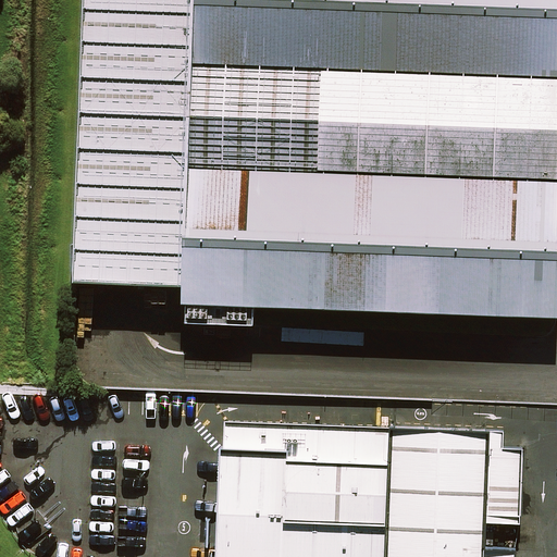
[(81,0),(71,282),(131,284),(180,285),(187,146),(194,0),(81,0)]
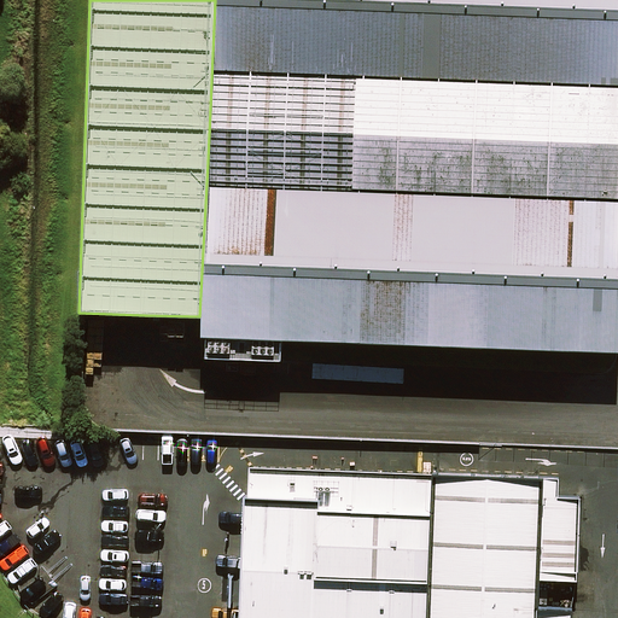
[(617,58),(617,0),(215,0),(214,38),(617,58)]
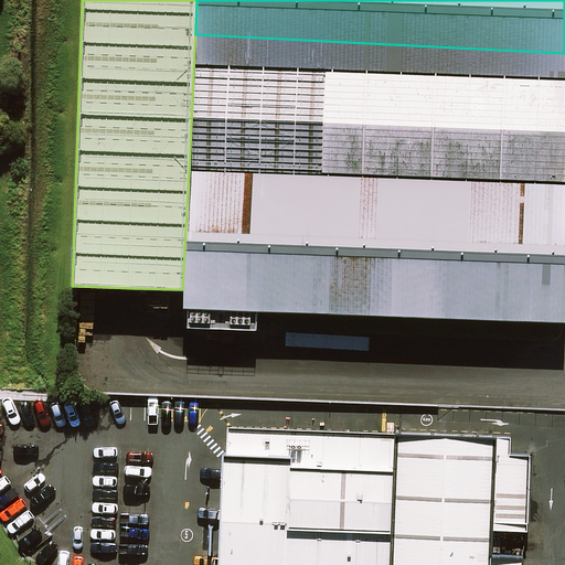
[(564,53),(195,34),(190,148),(564,167),(564,53)]
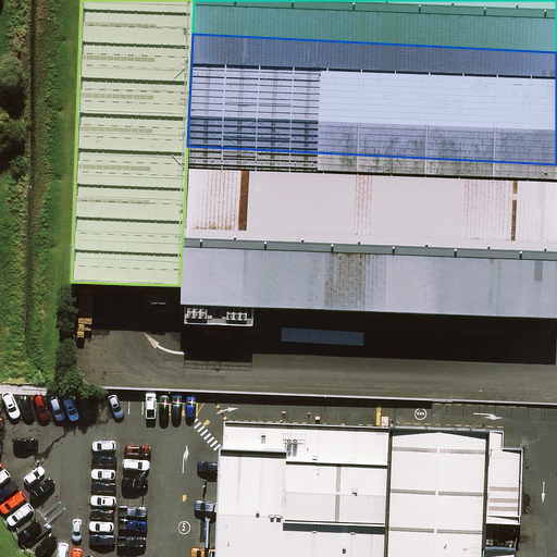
[(555,318),(556,276),(556,164),(187,146),(180,285),(180,304),(555,318)]
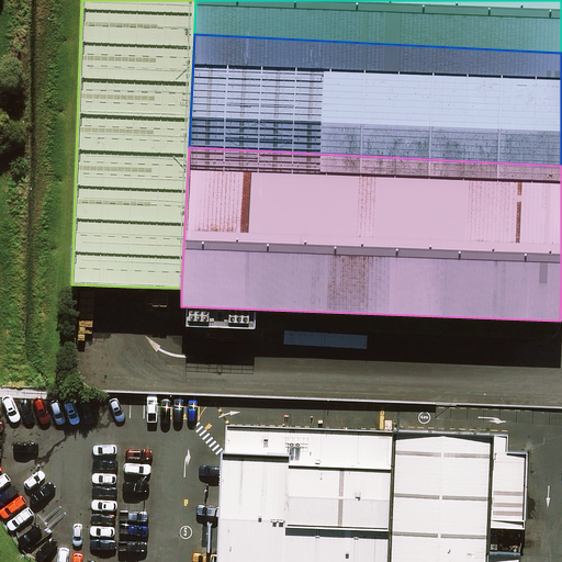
[(384,561),(391,430),(225,424),(224,451),(221,450),(215,561),(384,561)]
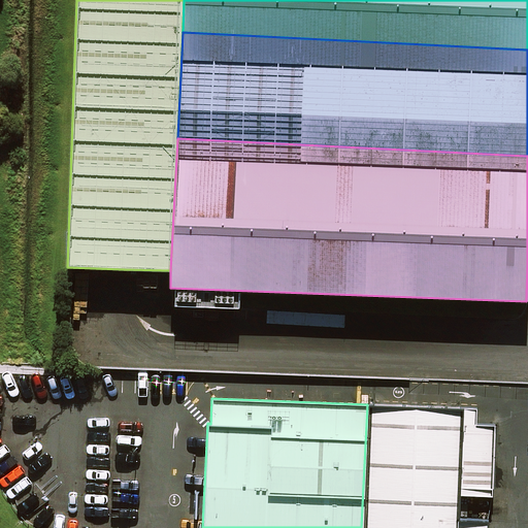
[(476,407),(367,404),(361,527),(486,527),(487,520),(457,519),(459,495),(493,497),(495,425),(475,424),(476,407)]
